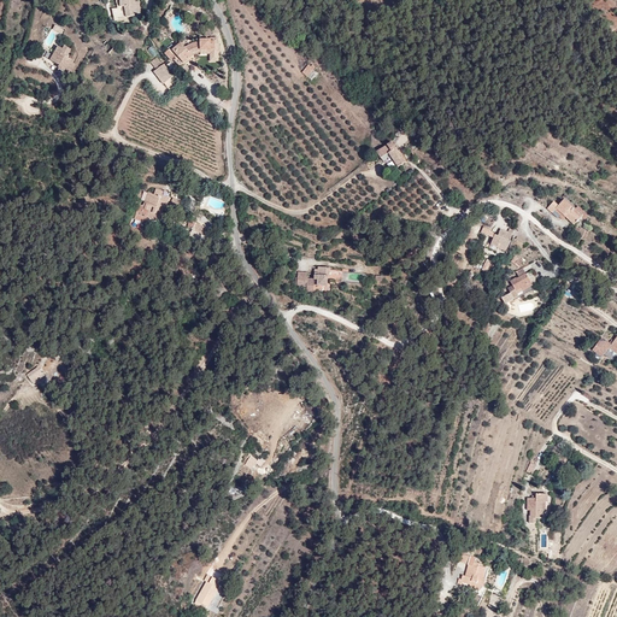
[(119,0),(121,5),(124,6),(127,16),(142,15),(140,1),(135,0),(119,0)]
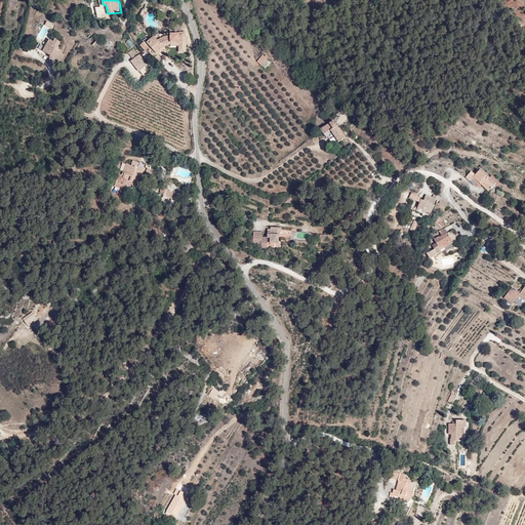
[(109,22),(109,26),(118,26),(118,14),(114,14),(114,22),(109,22)]
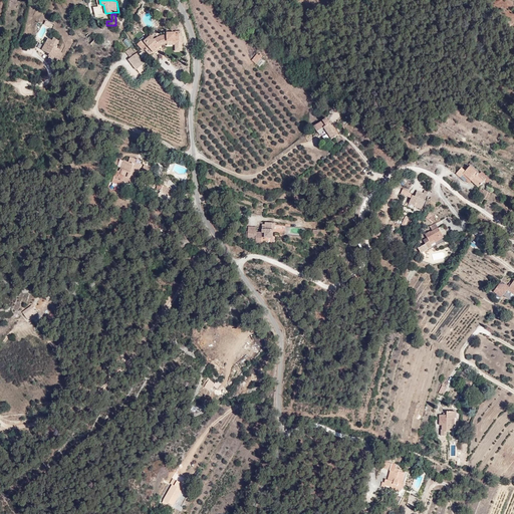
[(165,43),(167,42),(167,41),(176,41),(176,44),(176,51),(182,51),(182,30),(175,30),(175,32),(167,32),(167,34),(161,35),(158,37),(155,39),(152,35),(145,41),(143,38),(138,43),(141,47),(142,45),(144,44),(146,47),(145,48),(154,59),(158,56),(154,51),(161,44),(165,43)]
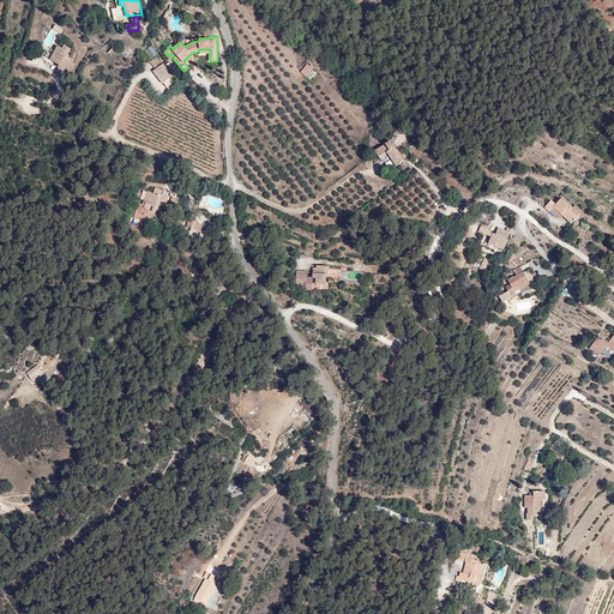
[(47,58),(70,66),(78,48),(64,42),(47,58)]
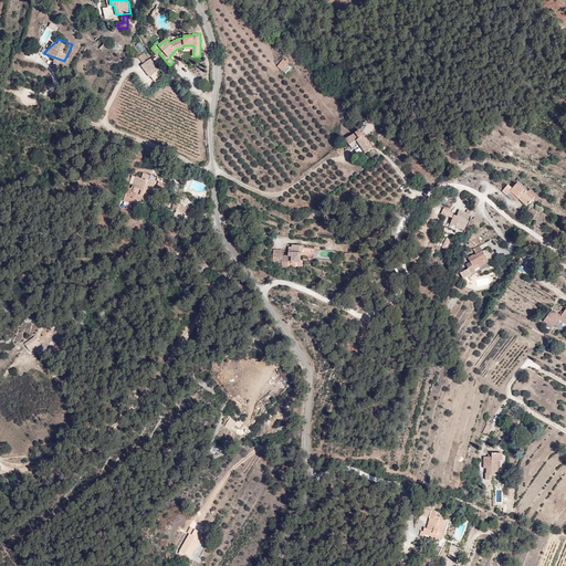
[(134,46),(140,53),(146,49),(140,41),(134,46)]
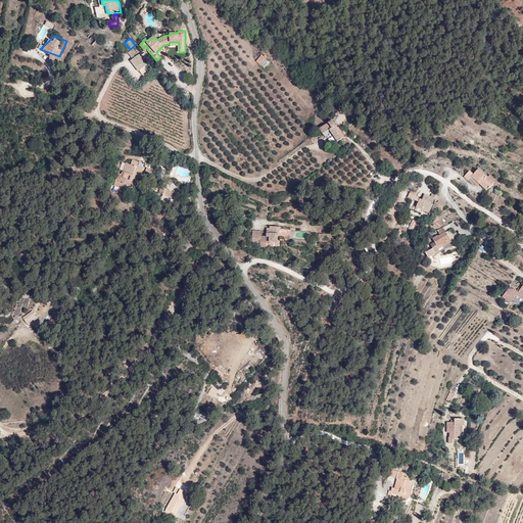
[(139,53),(135,47),(129,52),(133,58),(131,59),(136,66),(145,60),(140,52),(139,53)]
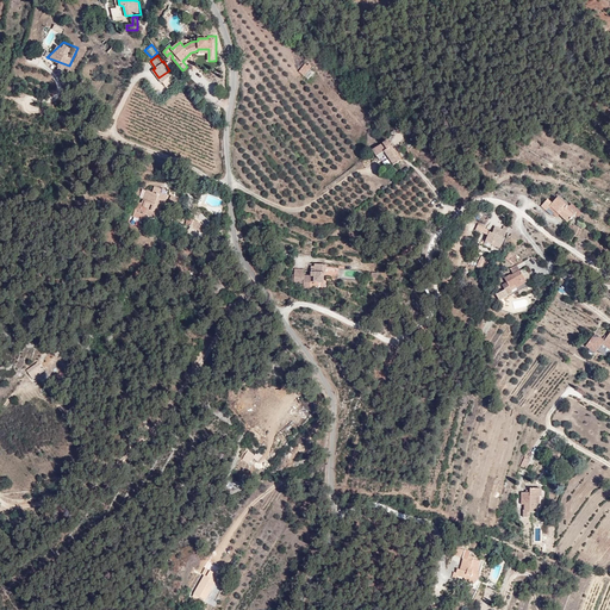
[(305,76),(312,68),(310,66),(311,64),(309,63),(307,64),(306,63),(300,72),(305,76)]
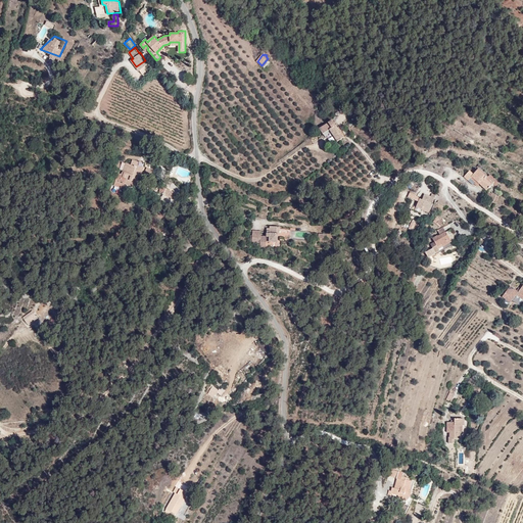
[(145,60),(136,66),(139,70),(148,64),(145,60)]
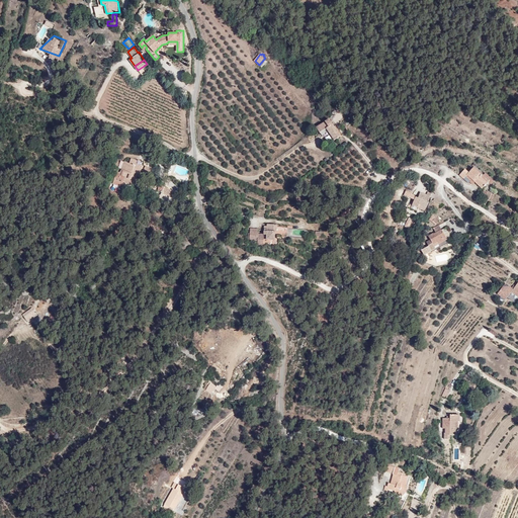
[(329,119),(316,127),(320,134),(327,130),(335,141),(341,137),(329,119)]
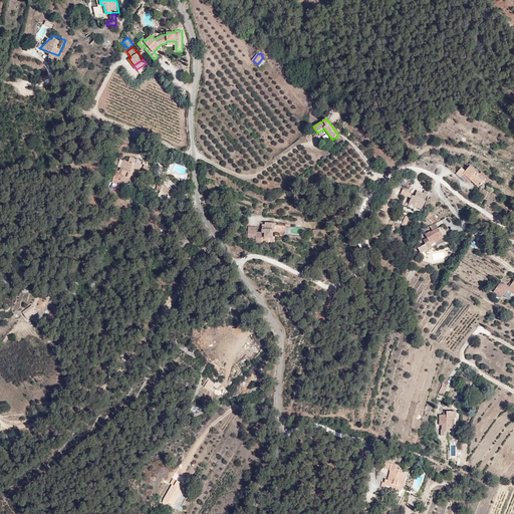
[(340,134),(334,123),(331,125),(338,136),(340,134)]
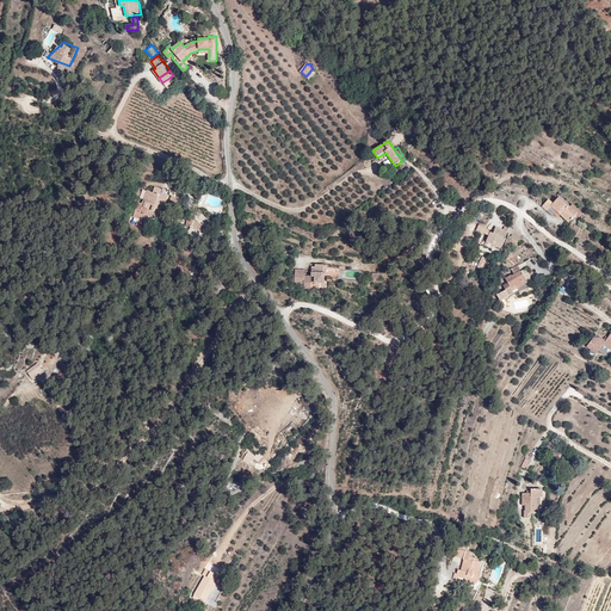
[(164,207),(170,191),(158,186),(156,189),(153,187),(150,195),(148,193),(146,191),(141,202),(143,202),(141,208),(146,209),(144,215),(156,220),(160,209),(159,208),(160,205),(164,207)]
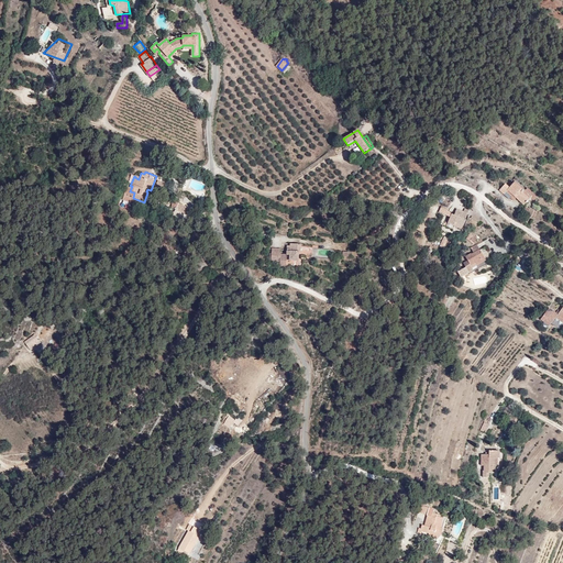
[(165,183),(157,179),(154,188),(162,190),(165,183)]
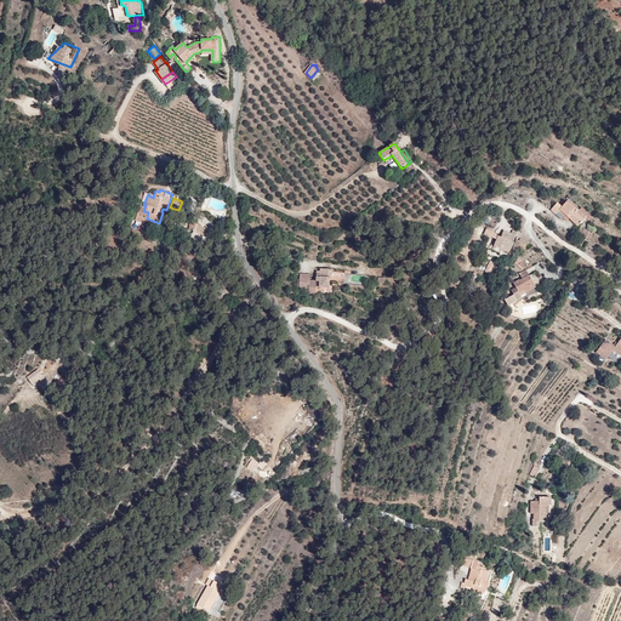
[(570,201),(569,203),(580,212),(581,211),(570,201)]
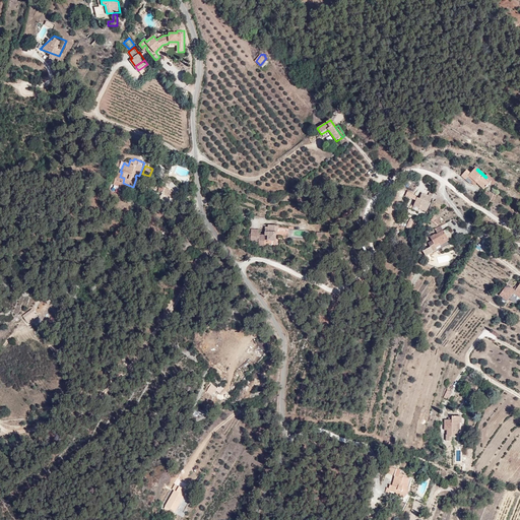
[(472,175),(468,171),(462,176),(467,181),(471,177),(477,183),(484,190),(492,183),(494,186),(497,183),(489,175),(486,177),(485,178),(476,170),(472,175)]
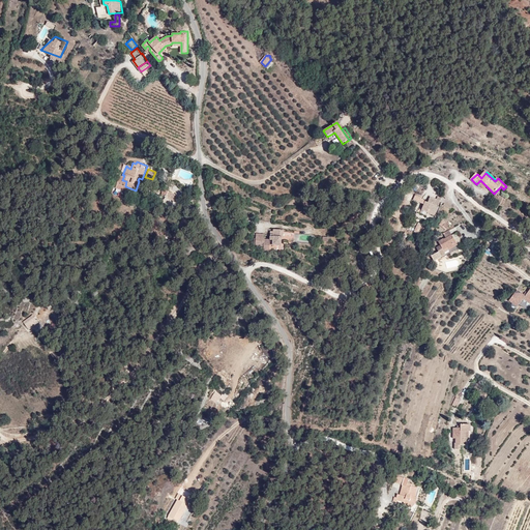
[(126,181),(122,180),(118,179),(115,188),(123,190),(125,186),(126,181)]
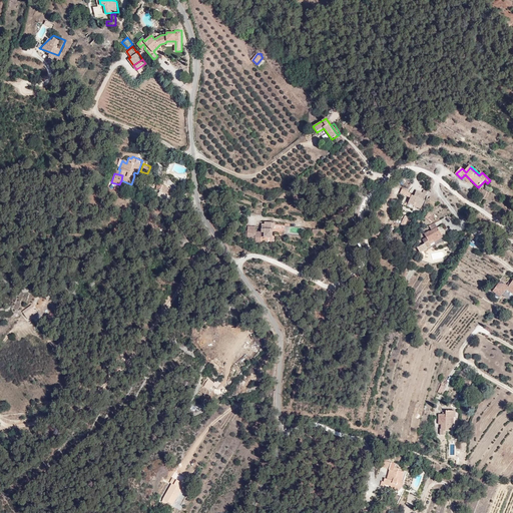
[(465,174),(461,178),(465,182),(466,180),(469,183),(471,180),(465,174)]
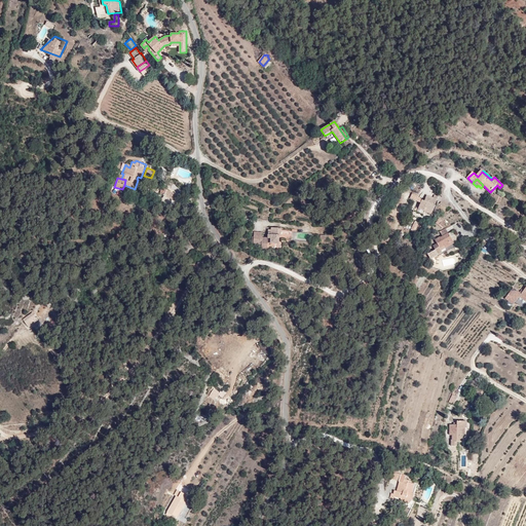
[(160,193),(162,187),(155,184),(153,191),(160,193)]
